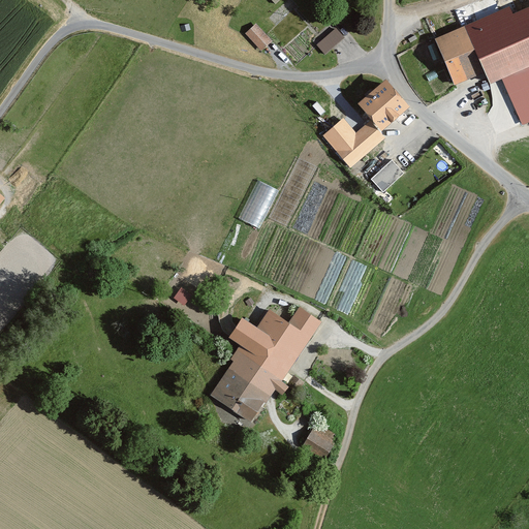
[(528,6),(514,13),(510,5),(435,38),(455,85),(486,71),(491,83),(502,78),(523,125),(528,122),(528,6)]
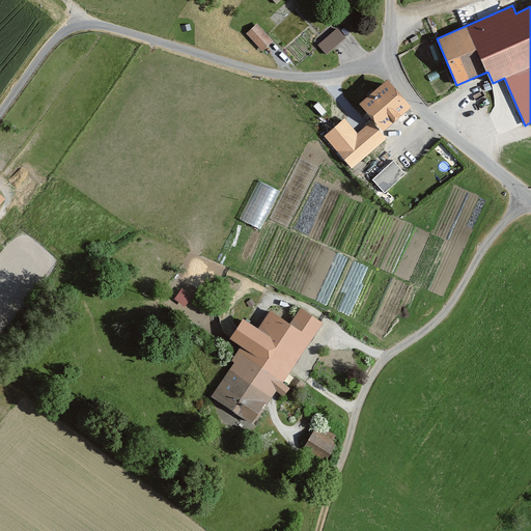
[(274,42),(257,23),(246,33),(262,51),(274,42)]
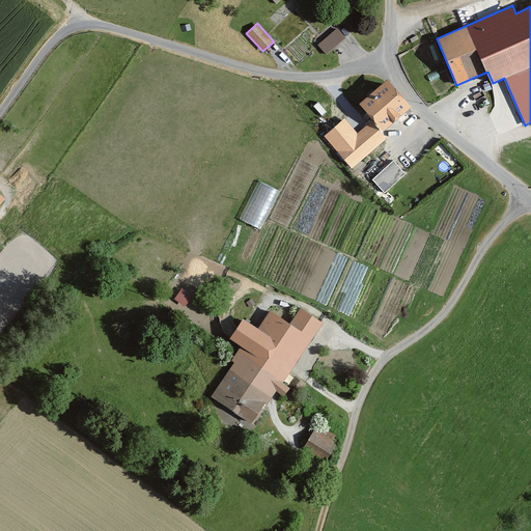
[(190,24),(180,26),(183,32),(191,29),(190,24)]
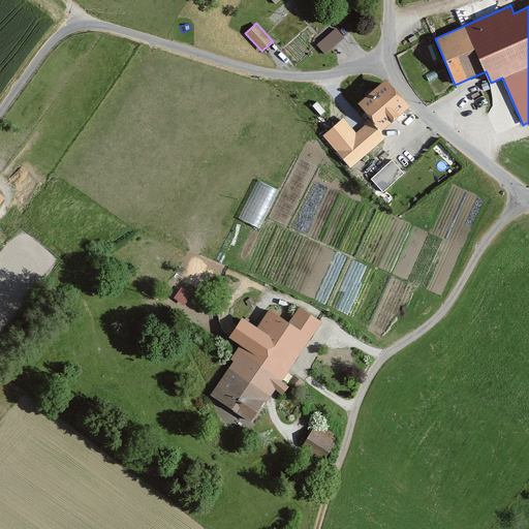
[(345,38),(336,28),(316,45),(325,55),(345,38)]
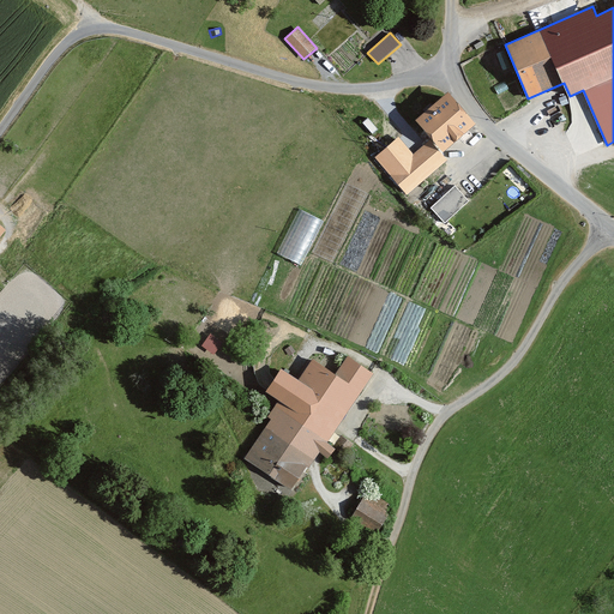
[(475,131),(450,97),(417,121),(428,136),(414,146),(407,137),(378,158),(408,198),(450,166),(443,156),(475,131)]
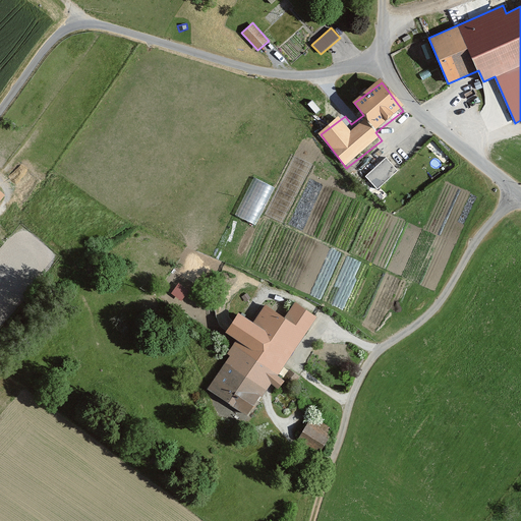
[(365,174),(379,187),(400,168),(387,155),(365,174)]
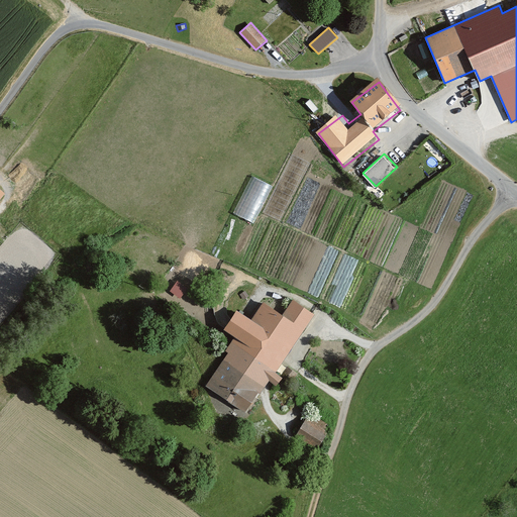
[(251,174),(234,212),(254,221),(273,183),(251,174)]
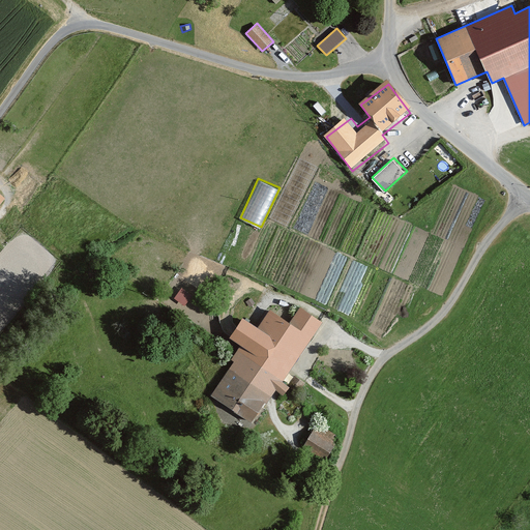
[(177,295),(187,304),(197,293),(186,284),(177,295)]
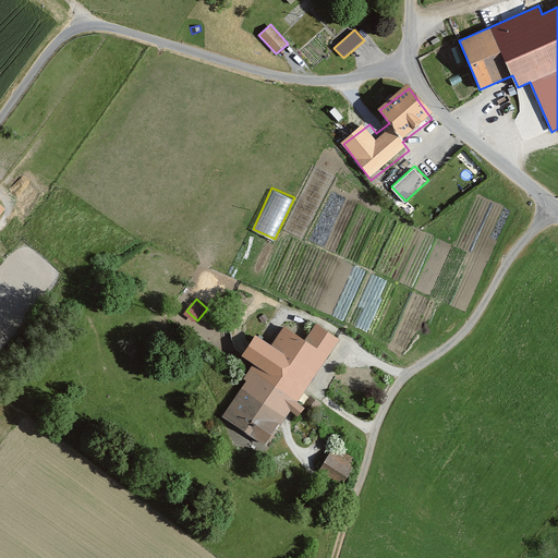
[(338,340),(316,325),(303,343),(283,329),(271,347),(257,337),(244,355),(258,364),(243,386),(287,415),(338,340)]
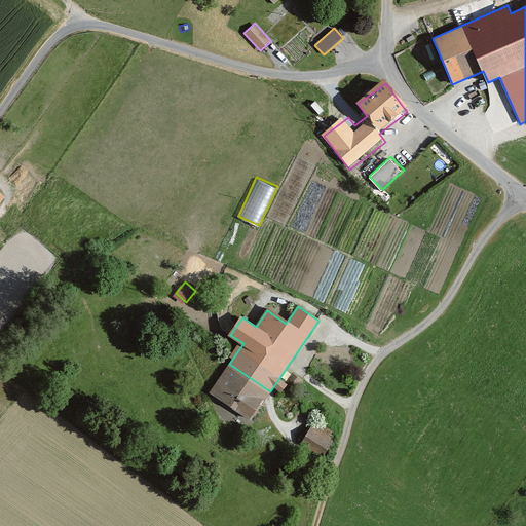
[(270,391),(229,364),(209,393),(250,421),(270,391)]
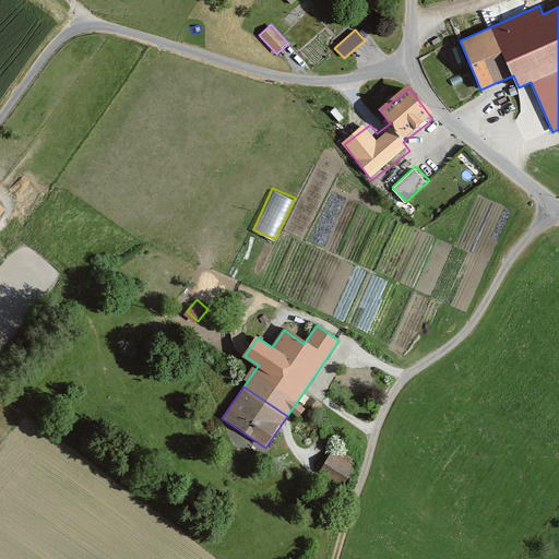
[(356,461),(335,449),(322,471),(343,483),(356,461)]
